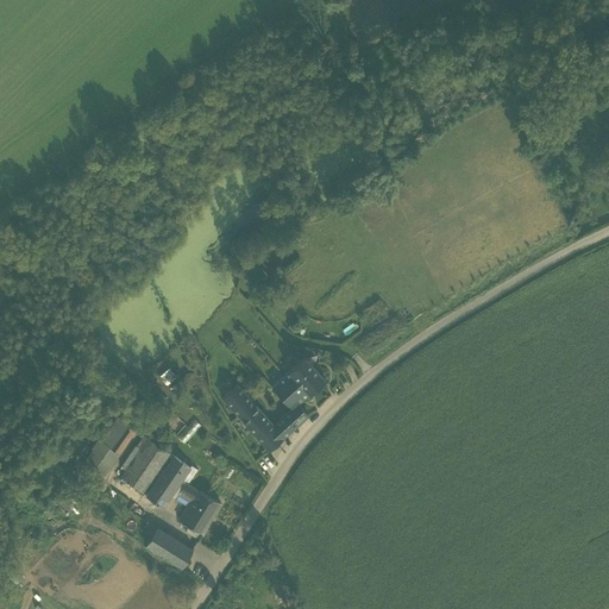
[(303,356),(288,370),(309,393),(325,378),(303,356)]
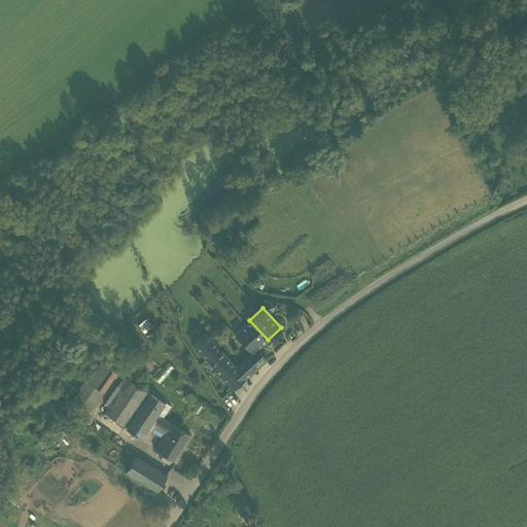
[(258,348),(268,340),(249,320),(247,322),(246,322),(235,334),(252,353),(251,354),(260,364),(268,357),(258,348)]
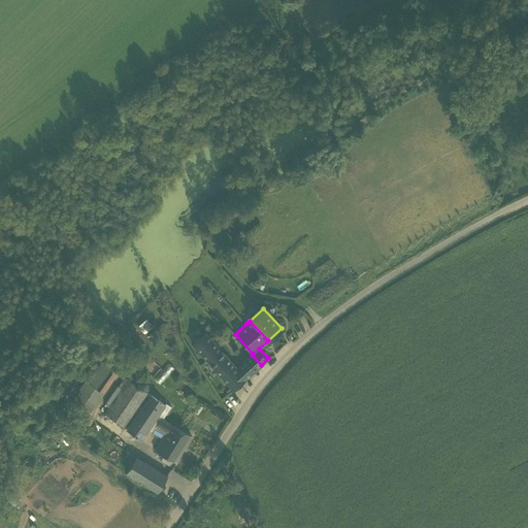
[(157,327),(158,332),(169,330),(168,324),(161,325),(161,327),(157,327)]
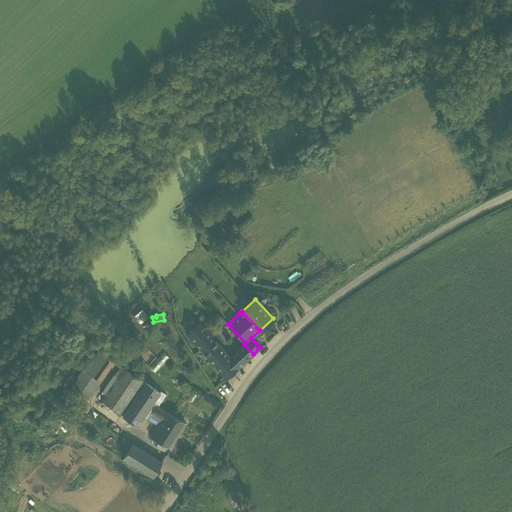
[(226,379),(248,359),(238,349),(229,357),(199,323),(188,333),(187,334),(226,379)]
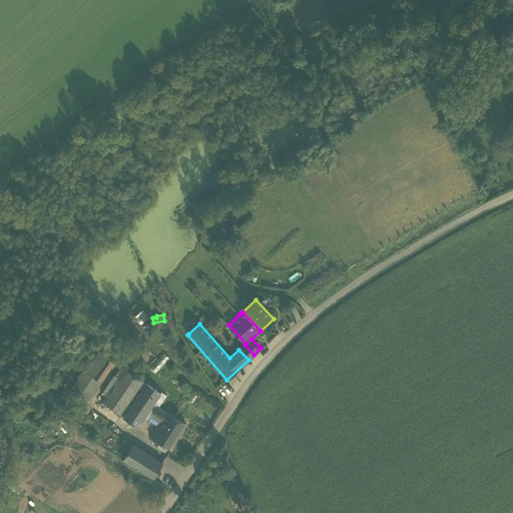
[(248,360),(253,355),(244,345),(238,350),(248,360)]
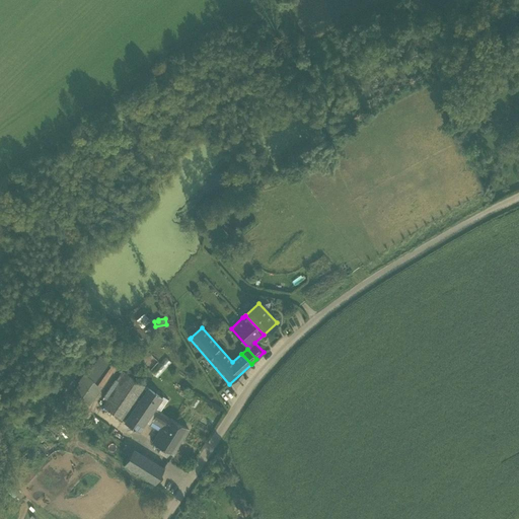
[(99,357),(85,376),(93,382),(107,363),(99,357)]
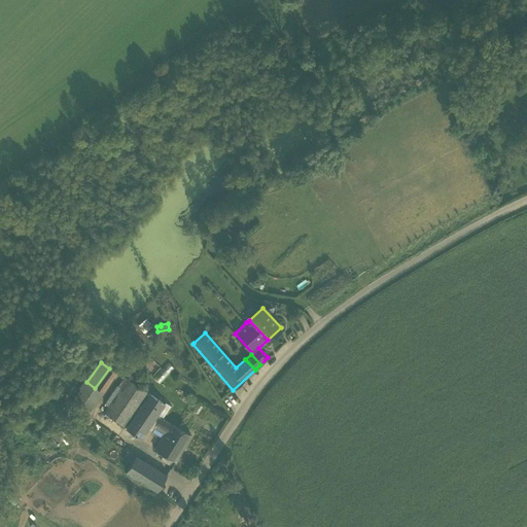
[(95,388),(102,392),(116,373),(109,369),(95,388)]
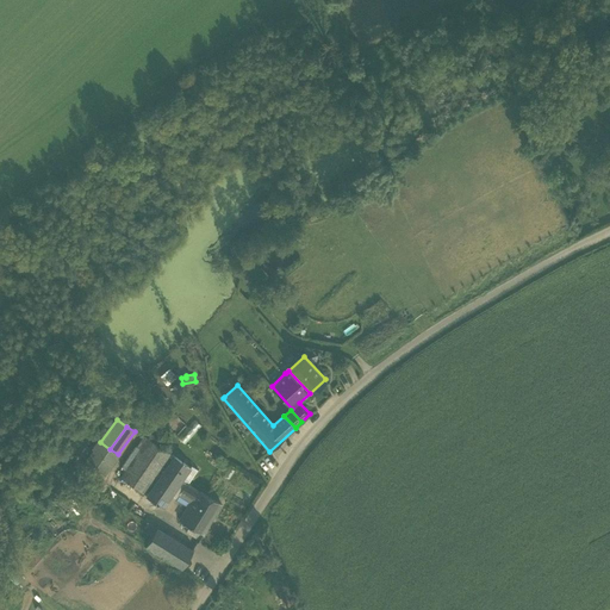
[(201,459),(209,462),(218,441),(211,437),(201,459)]
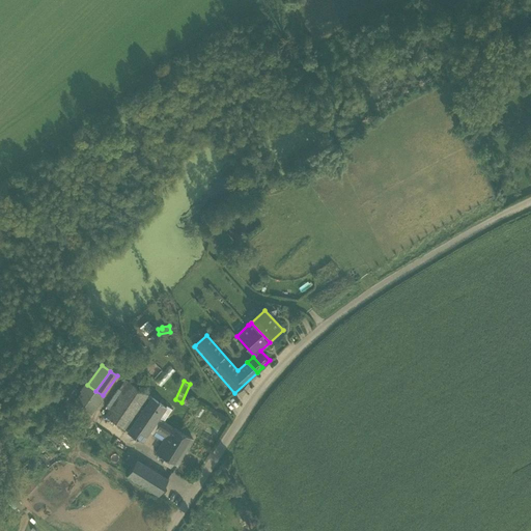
[(126,429),(148,395),(129,382),(105,416),(126,429)]
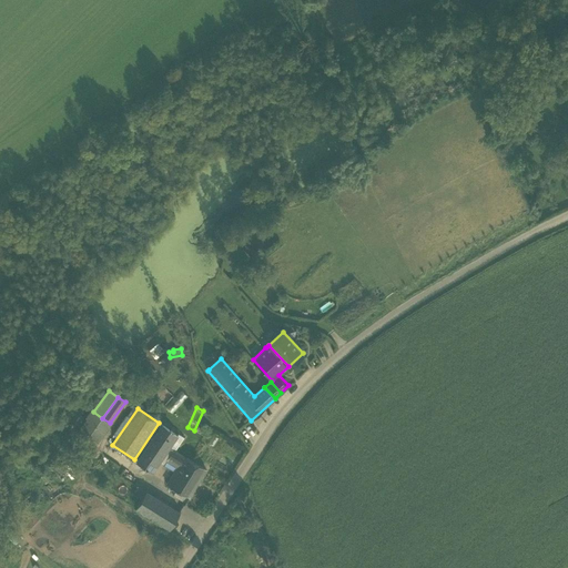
[(81,430),(98,442),(110,423),(102,418),(93,412),(81,430)]
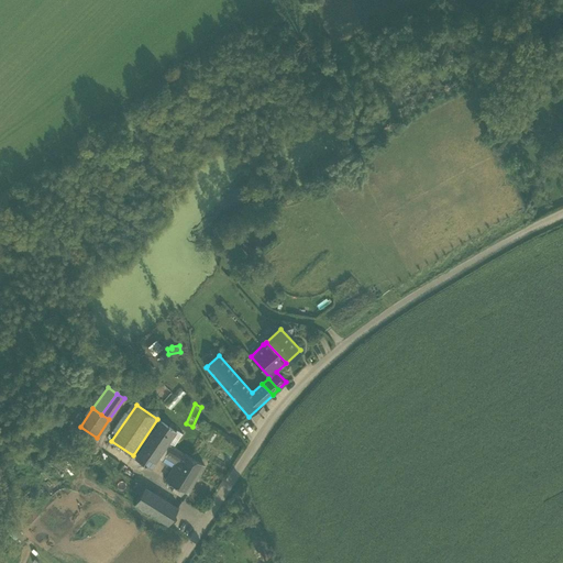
[(133,455),(136,457),(161,421),(157,419),(133,455)]
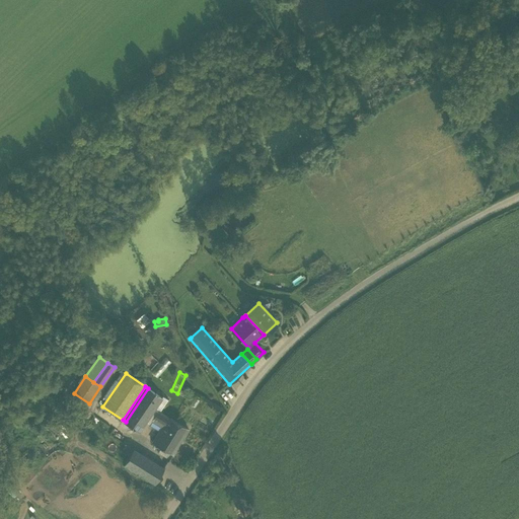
[(161,397),(148,388),(126,422),(139,431),(145,422),(154,409),(156,406),(161,397)]
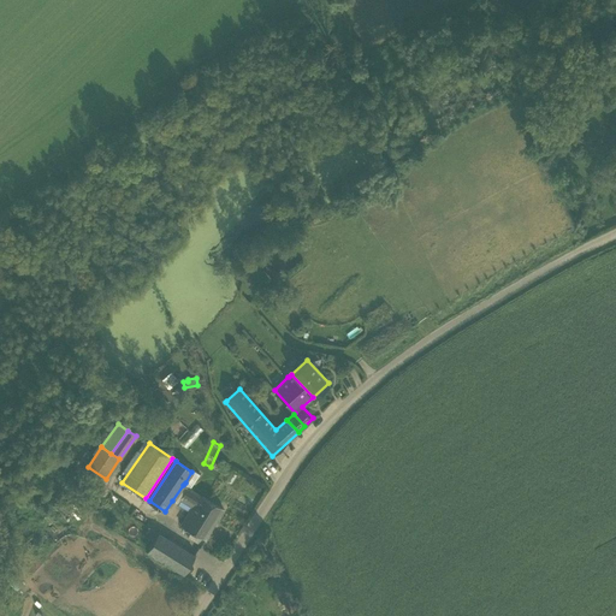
[(106,479),(88,467),(83,473),(101,485),(106,479)]
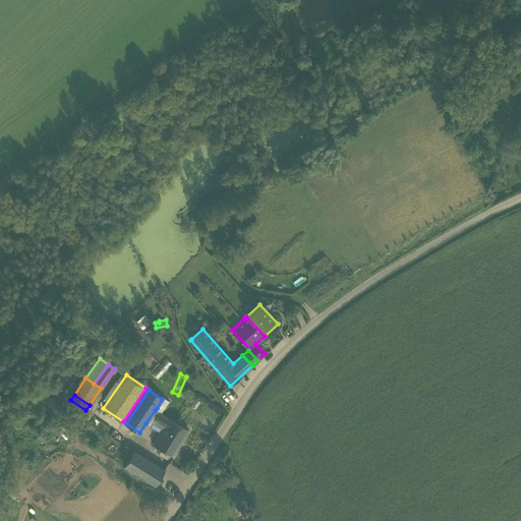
[(157,408),(162,411),(169,401),(163,398),(162,399),(157,408)]
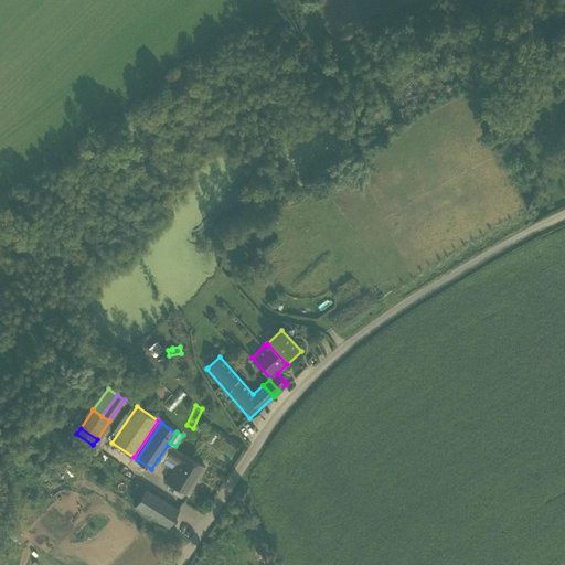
[(162,462),(172,448),(168,445),(158,459),(162,462)]
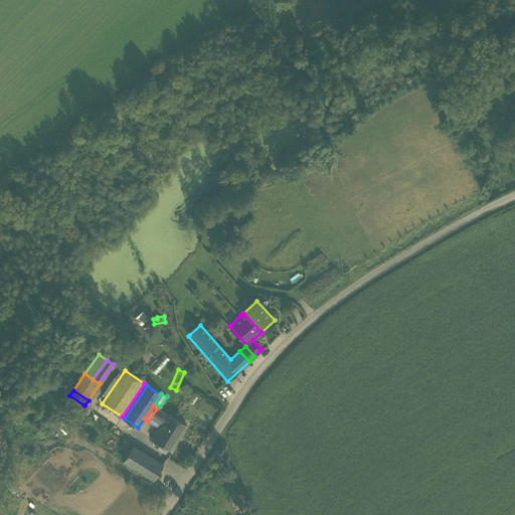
[(151,439),(171,451),(186,425),(158,408),(157,408),(148,421),(158,427),(151,439)]
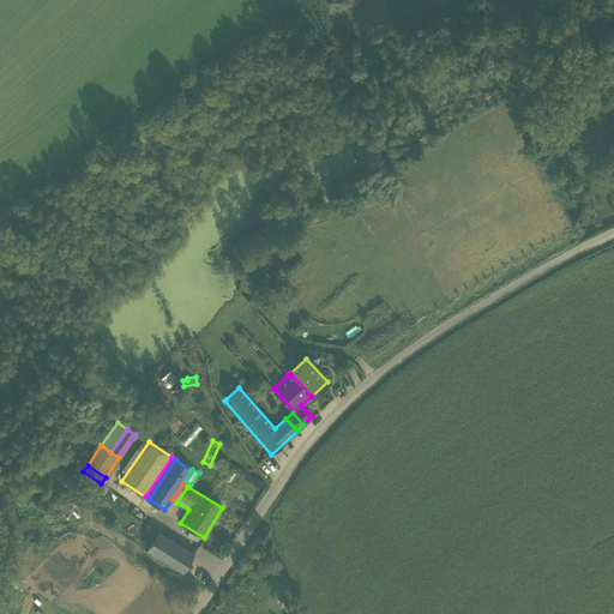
[(146,549),(184,572),(194,554),(158,531),(146,549)]
